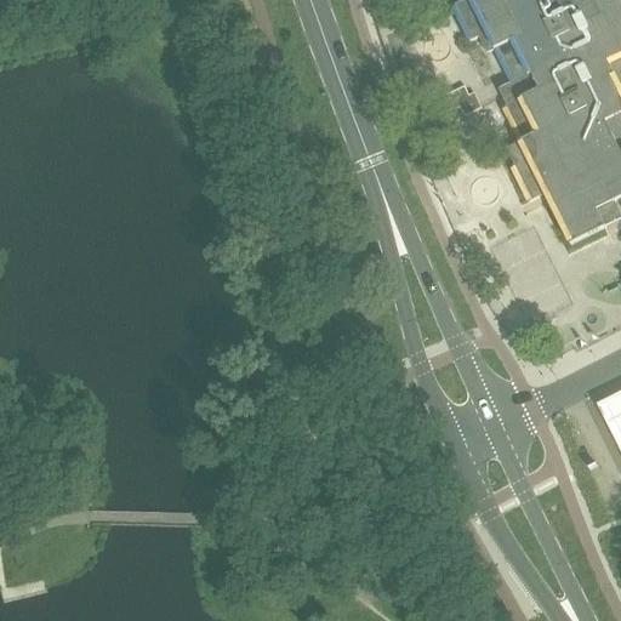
[(496,51),(512,84),(537,72),(540,77),(547,73),(577,57),(568,40),(609,18),(620,12),(620,0),(468,0),(453,9),(471,44),(482,38),(489,55),(496,51)]
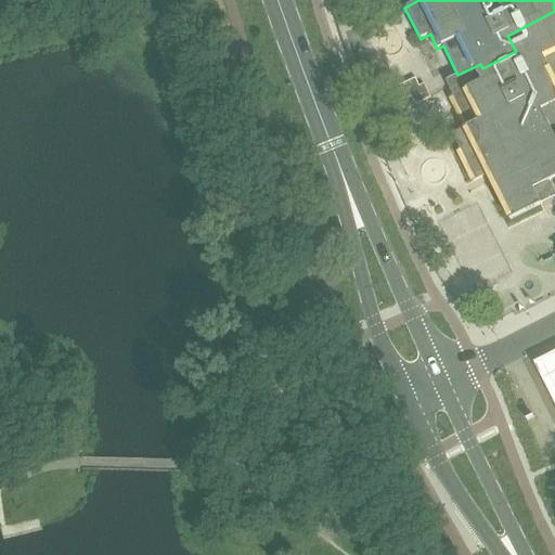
[(554,11),(544,16),(507,36),(516,51),(489,65),(495,77),(503,92),(554,66),(554,11)]
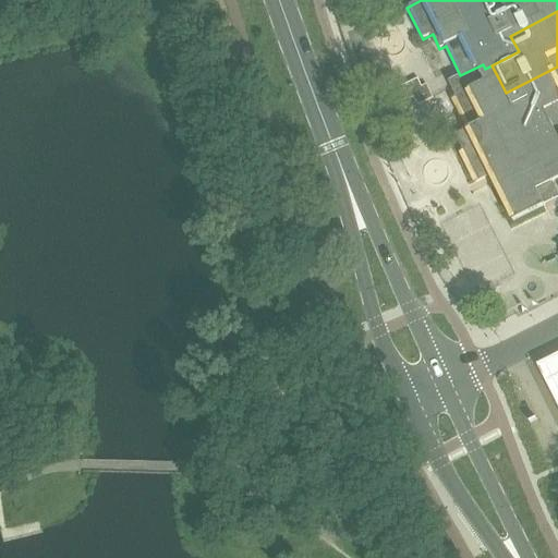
[(547,170),(553,180),(554,183),(557,180),(557,67),(506,93),(498,77),(492,65),(485,69),(483,64),(460,75),(449,82),(457,96),(452,98),(468,129),(456,135),(463,150),(460,152),(476,183),(490,176),(499,194),(547,170)]
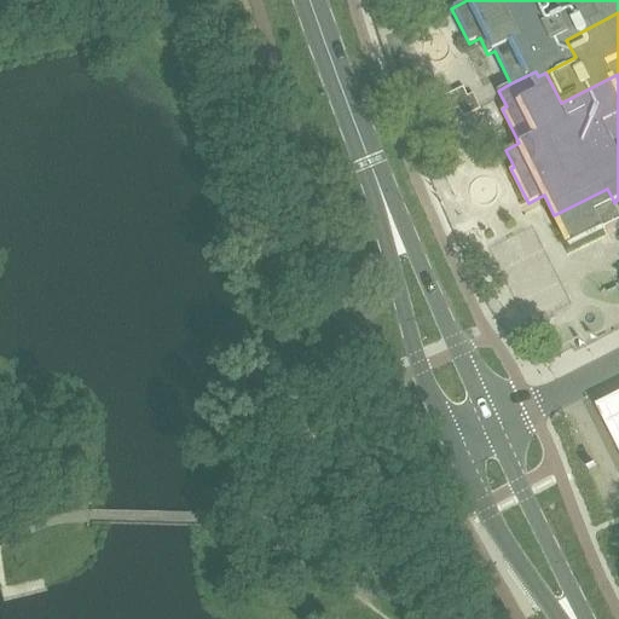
[(462,106),(466,115),(480,109),(473,94),(464,99),(460,91),(446,97),(453,111),(462,106)]
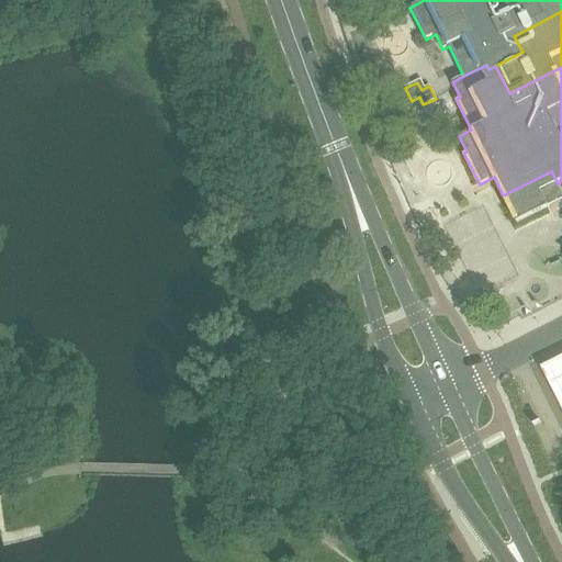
[(561,193),(558,184),(557,181),(551,171),(503,195),(517,223),(550,208),(549,206),(561,199),(561,193)]
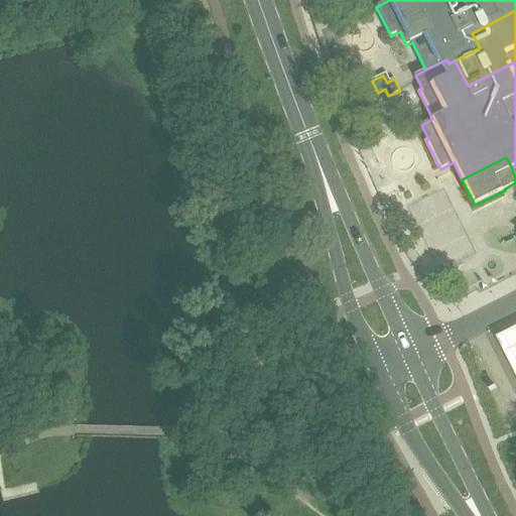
[(515,324),(495,335),(515,376),(515,324)]
